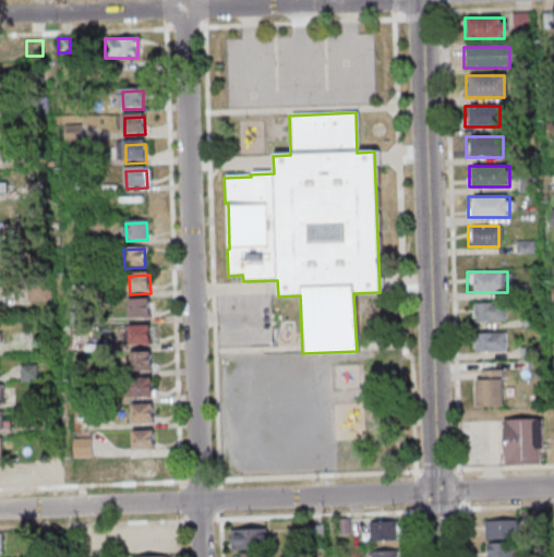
[(46,289),(26,289),(26,301),(46,301),(46,289)]
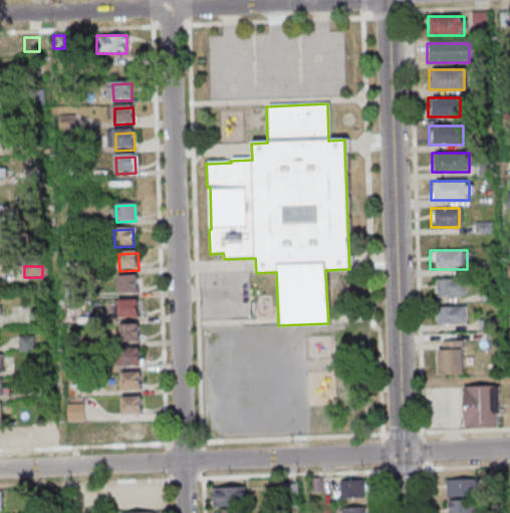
[(119,278),(139,277),(139,294),(120,295),(119,278)]
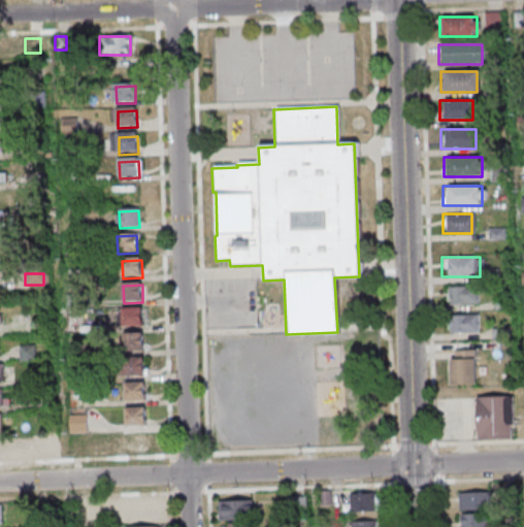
[(475,304),(475,287),(445,287),(445,304),(475,304)]
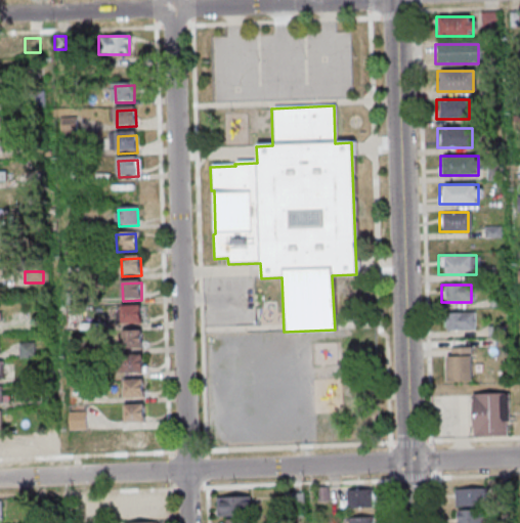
[(123,309),(141,308),(142,324),(123,325),(123,309)]
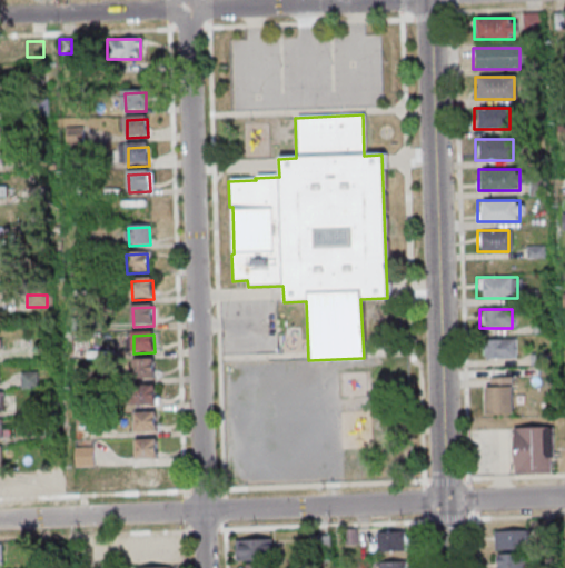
[(482,339),(482,359),(513,359),(513,339),(482,339)]
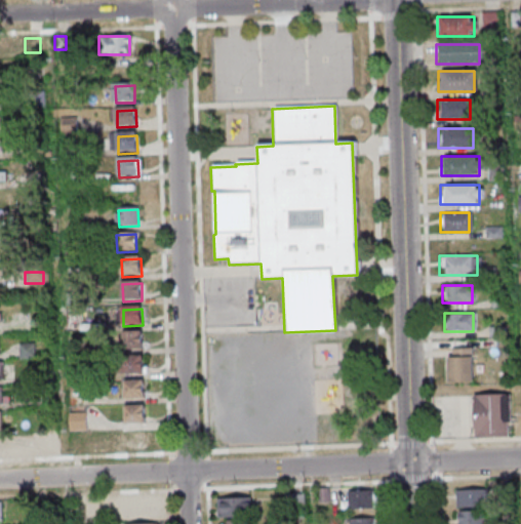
[(123,334),(143,333),(144,351),(124,352),(123,334)]
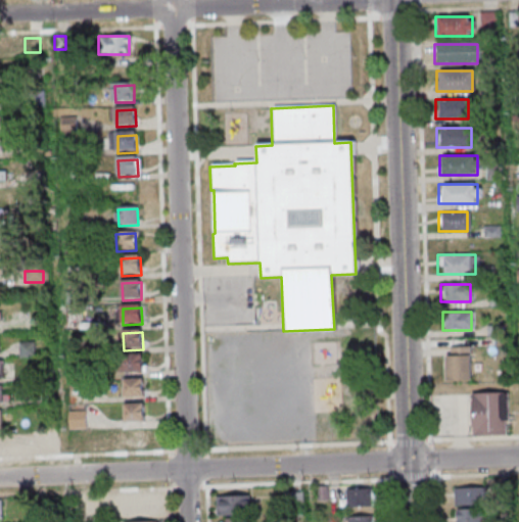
[(468,381),(468,346),(443,346),(443,381),(468,381)]
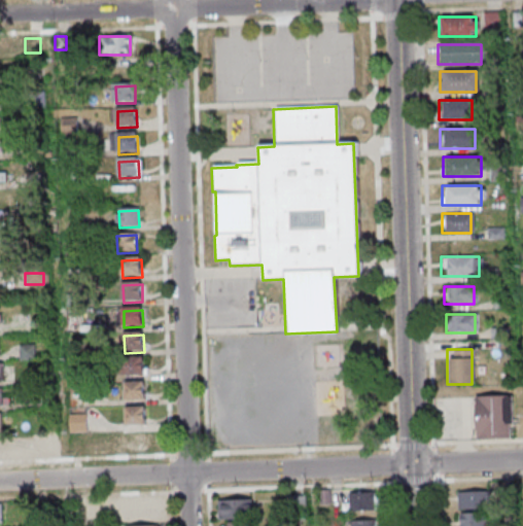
[(125,361),(144,360),(145,378),(126,378),(125,361)]
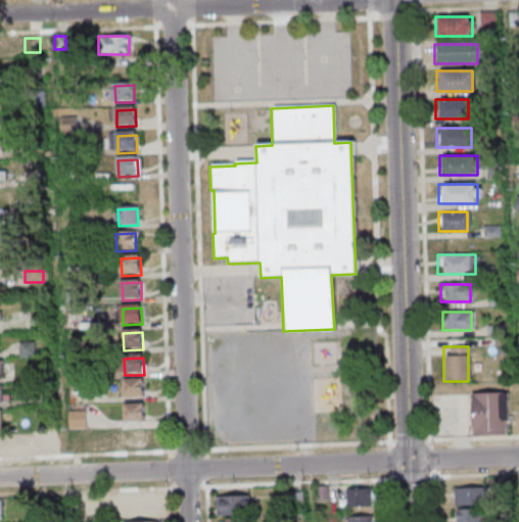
[(125,384),(144,383),(145,399),(126,400),(125,384)]
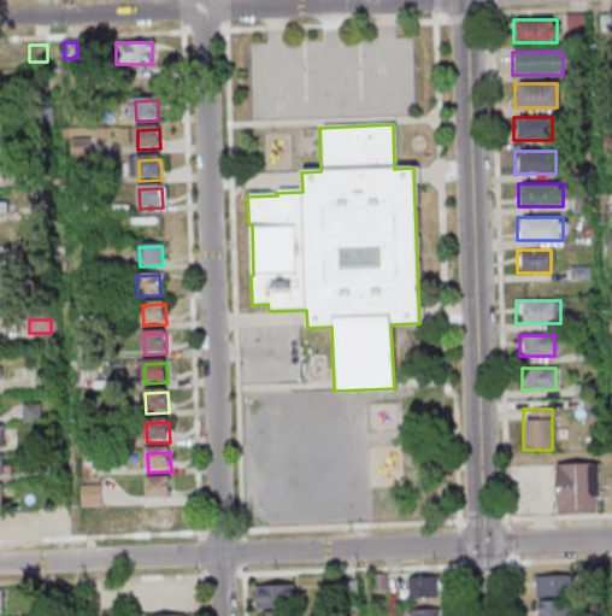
[(553,463),(553,515),(596,515),(596,463),(553,463)]
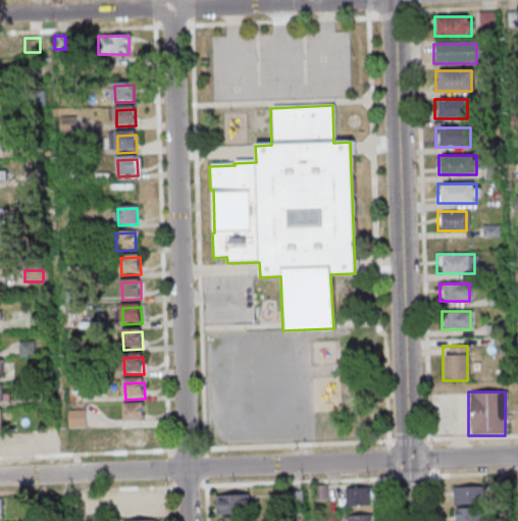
[(125,407),(145,406),(145,423),(126,424),(125,407)]
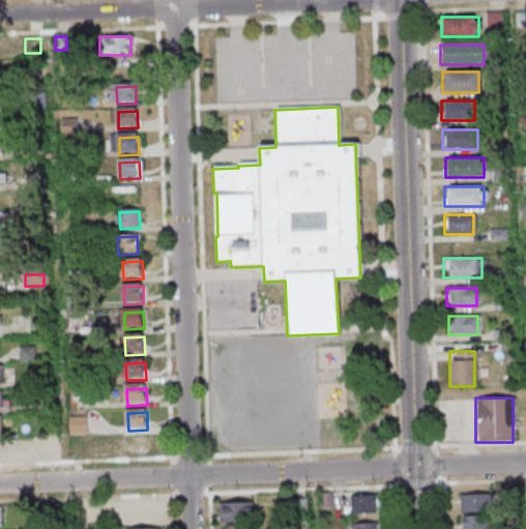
[(84,416),(66,416),(66,433),(84,433),(84,416)]
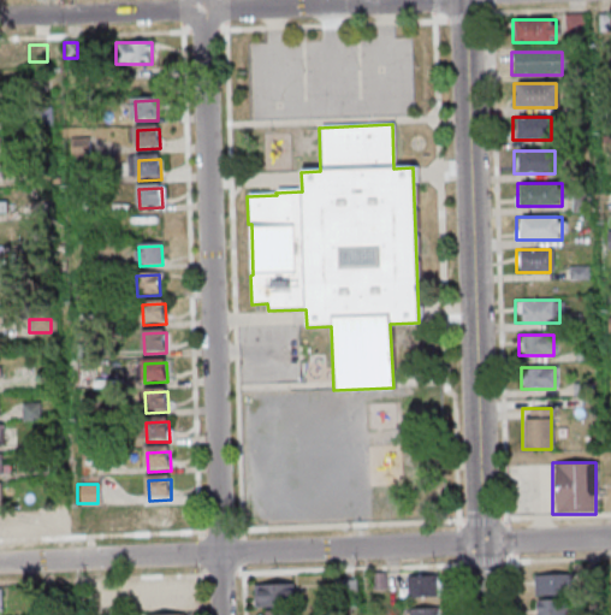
[(138,510),(170,509),(171,530),(140,531),(138,510)]
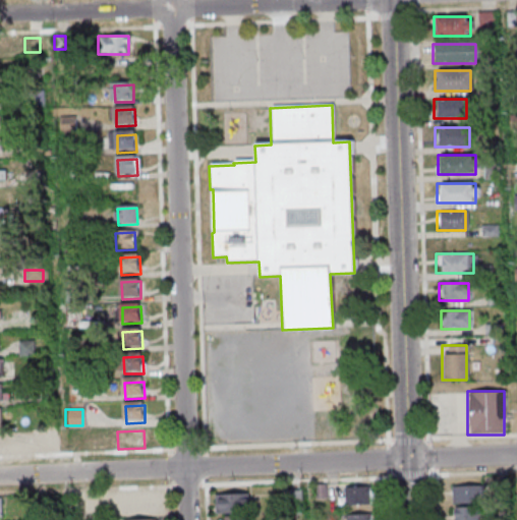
[(368,486),(340,486),(340,505),(368,505),(368,486)]
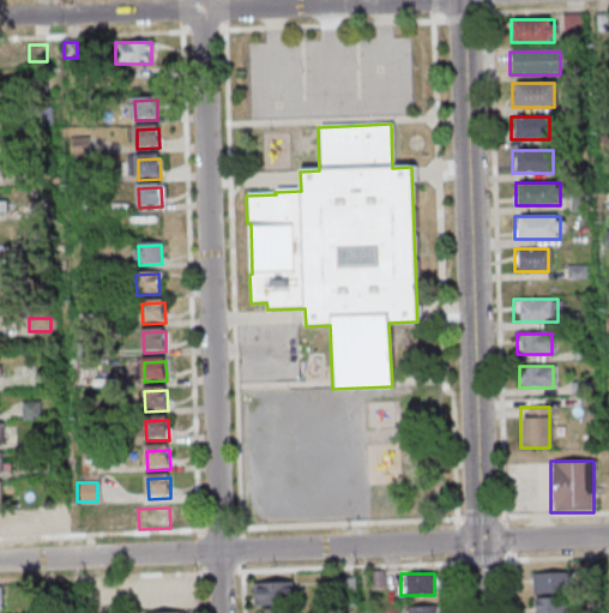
[(530,593),(567,593),(567,574),(530,574),(530,593)]
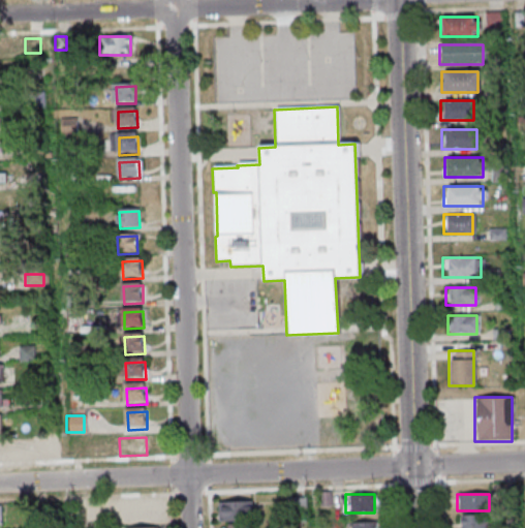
[(250,520),(250,501),(216,502),(216,520),(250,520)]
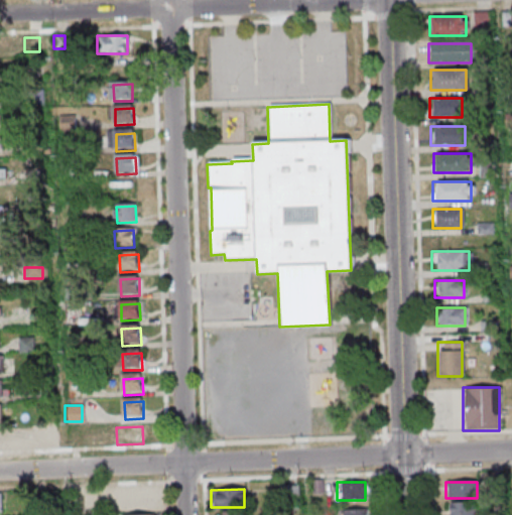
[(148,508),(148,491),(129,491),(129,508),(148,508)]
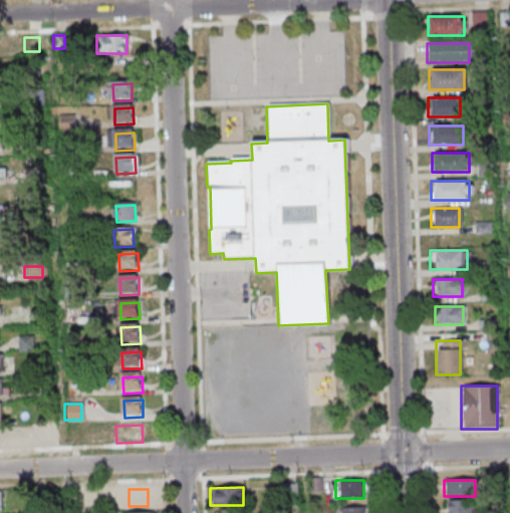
[(71,490),(71,504),(83,504),(83,490),(71,490)]
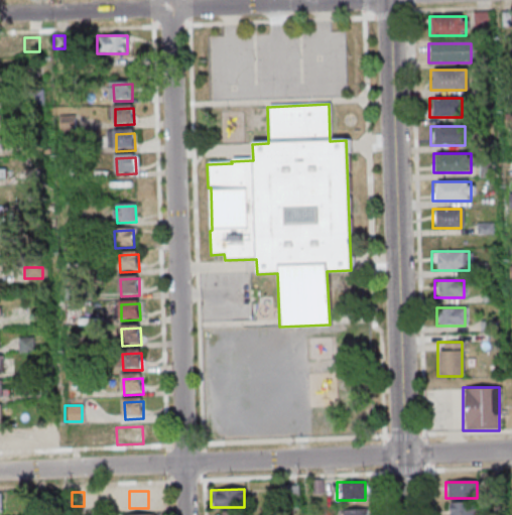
[(477,514),(477,503),(446,503),(446,514),(477,514)]
